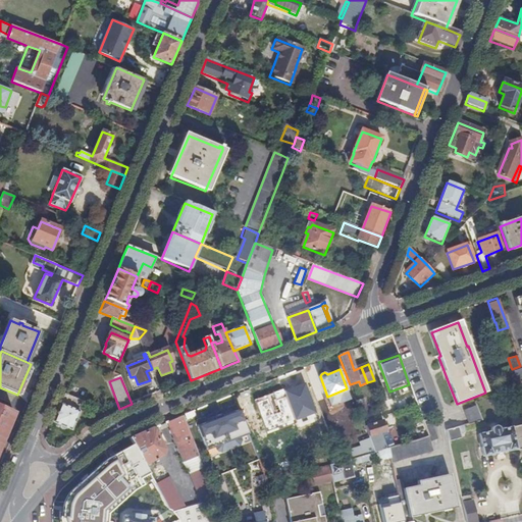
[(77,392),(80,383),(70,380),(67,388),(77,392)]
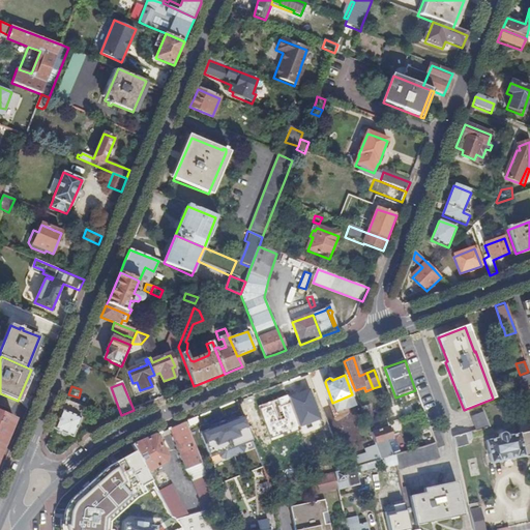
[(310,389),(290,396),(301,428),(321,420),(310,389)]
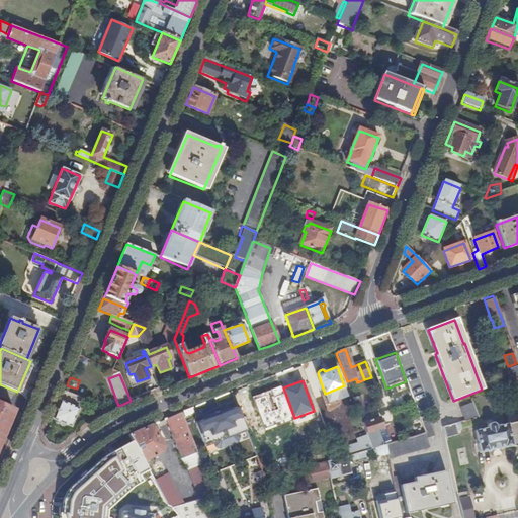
[(363,395),(353,399),(358,413),(368,409),(363,395)]
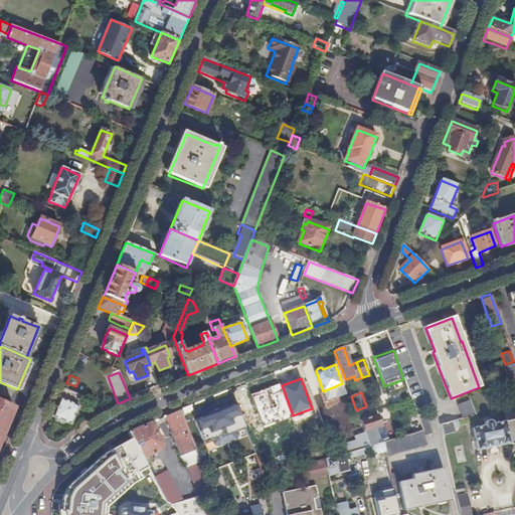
[(55,408),(51,417),(70,425),(78,407),(59,399),(55,408)]
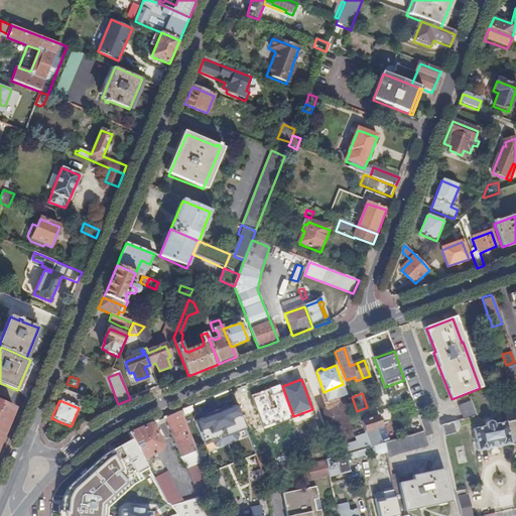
[(0,439),(13,408),(0,402),(0,439)]
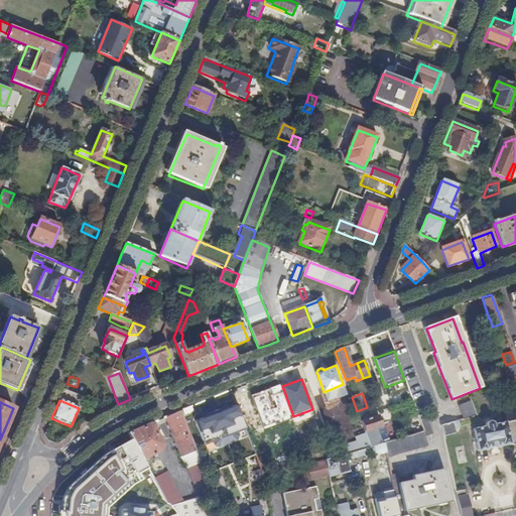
[(477,416),(472,402),(460,407),(464,420),(477,416)]
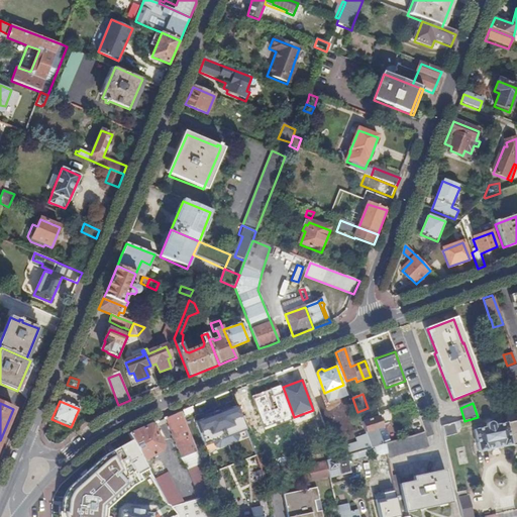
[(196,423),(205,447),(246,431),(237,407),(225,412),(224,410),(207,416),(208,418),(196,423)]
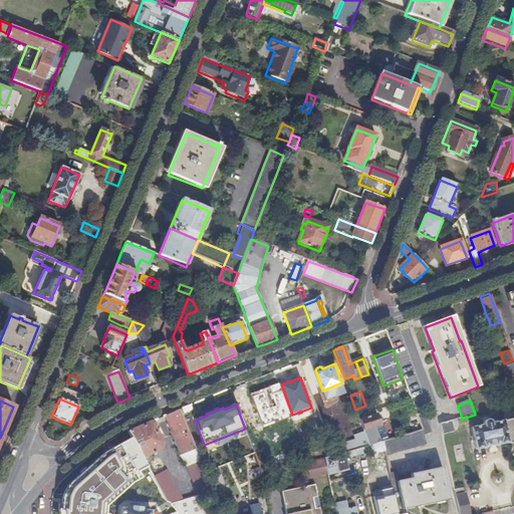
[(182,455),(196,450),(179,410),(166,416),(182,455)]
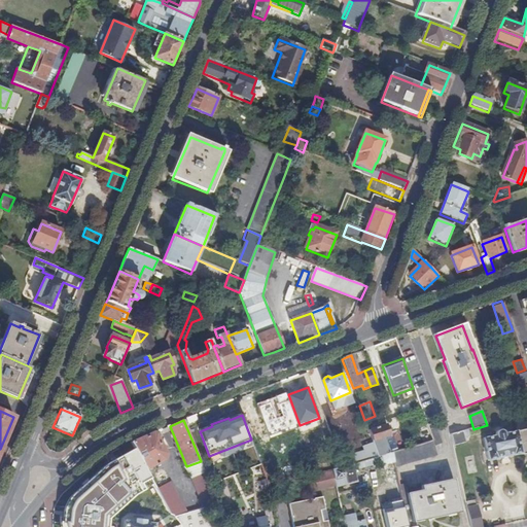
[(378,457),(381,457),(390,454),(384,438),(388,436),(389,436),(385,425),(369,431),(374,444),(378,457)]
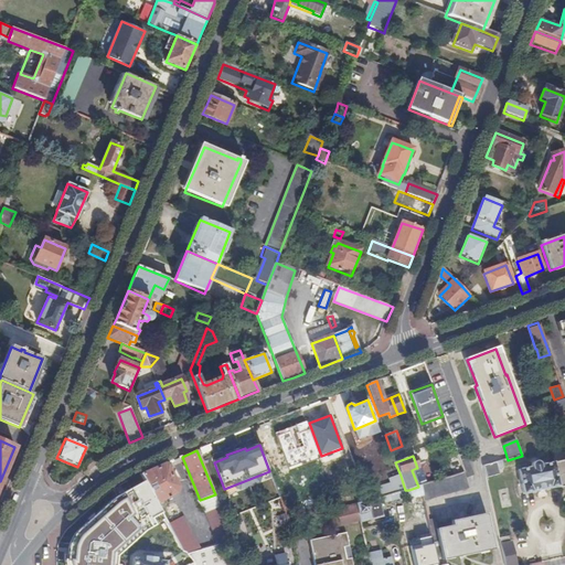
[(448,459),(455,476),(464,472),(461,465),(458,456),(448,459)]
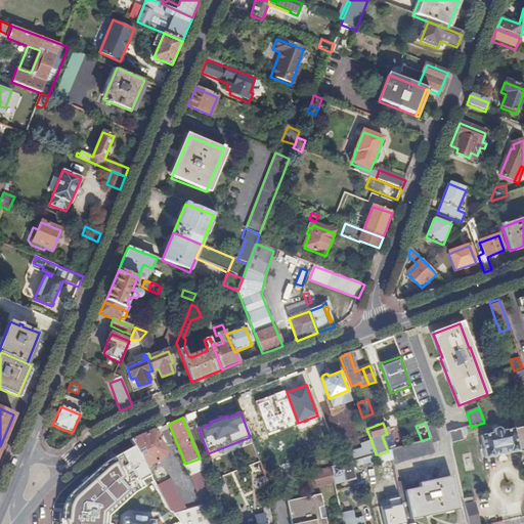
[(518,451),(523,449),(523,428),(514,431),(514,430),(501,433),(499,430),(497,430),(494,430),(493,432),(493,434),(481,437),(485,460),(493,457),(494,456),(511,453),(511,454),(519,452),(518,451)]
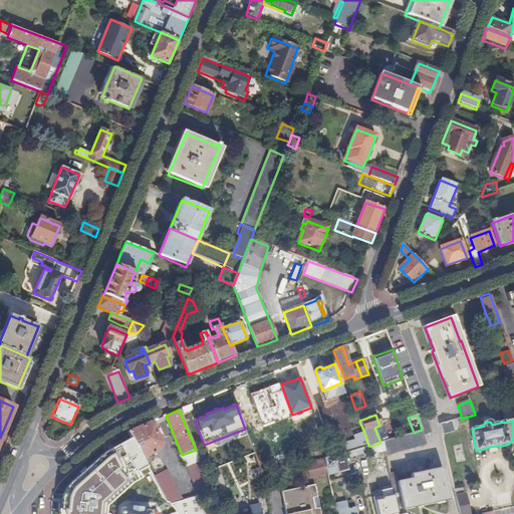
[(426,421),(420,423),(422,430),(429,429),(426,421)]
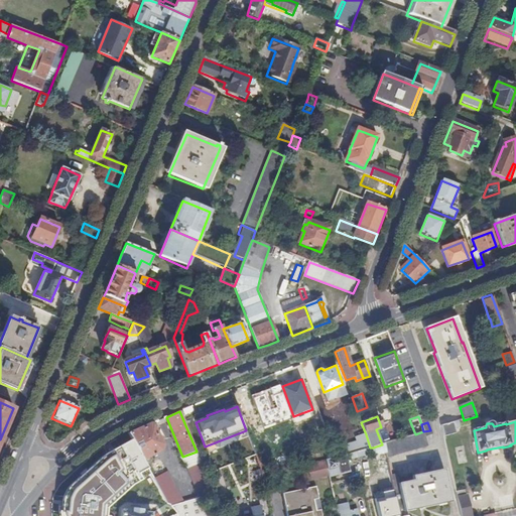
[(441,426),(443,437),(456,434),(456,429),(459,427),(460,426),(459,422),(441,426)]
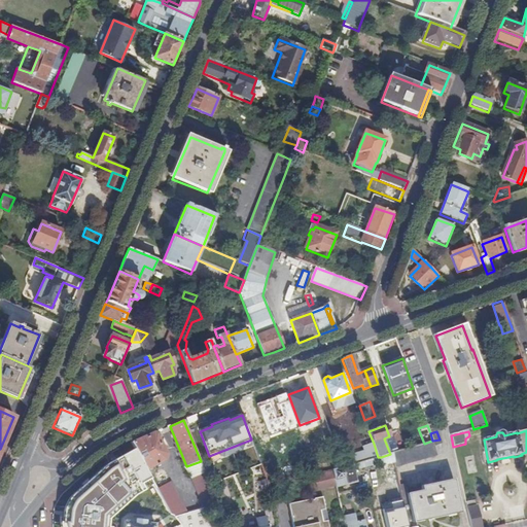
[(166,456),(154,432),(132,443),(135,448),(146,470),(164,460),(166,456)]
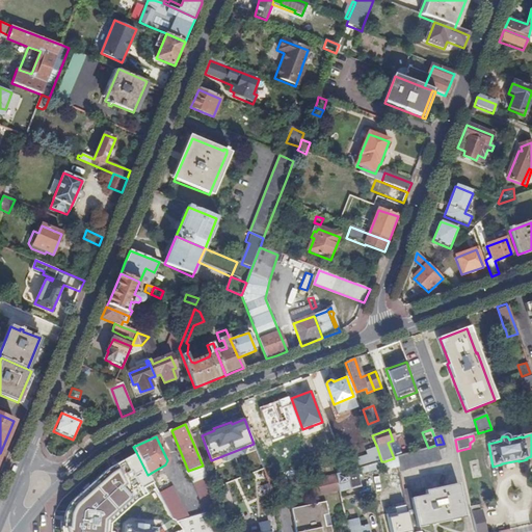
[(394,458),(396,457),(397,457),(393,441),(392,441),(388,443),(394,458)]
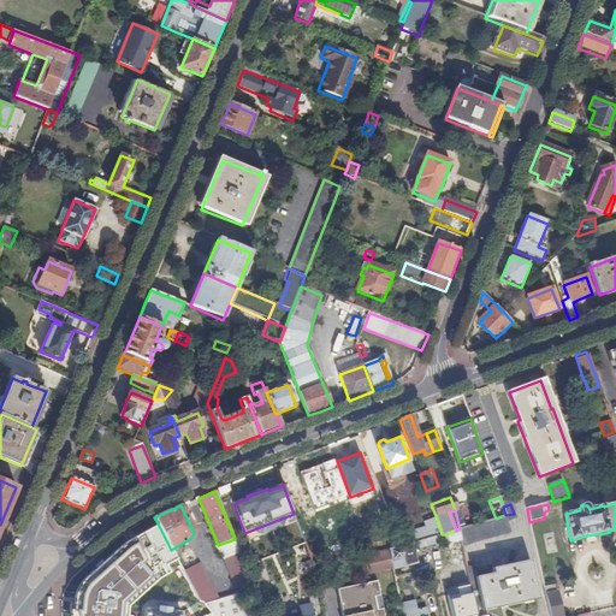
[(505,515),(496,519),(460,529),(458,529),(461,542),(462,546),(510,533),(507,522),(516,520),(514,514),(505,515)]
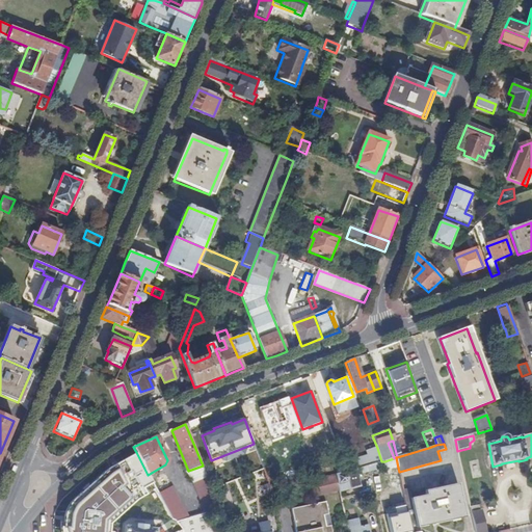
[(367,452),(371,464),(381,461),(377,448),(367,452)]
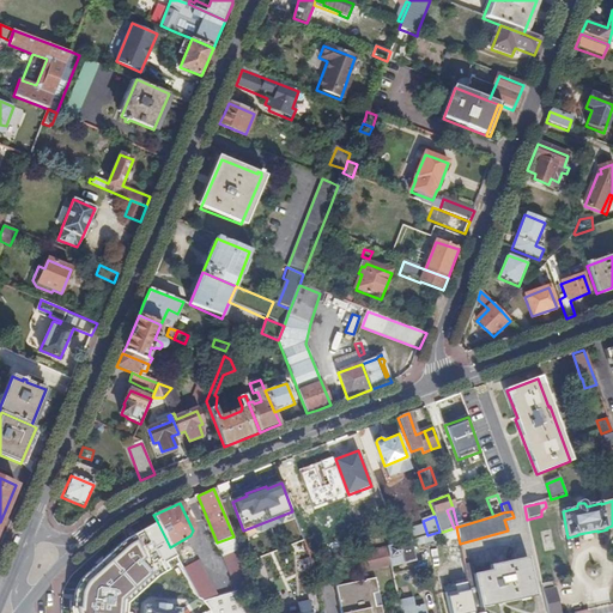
[(170,547),(157,521),(123,539),(76,582),(71,602),(71,611),(71,612),(131,612),(127,612),(127,606),(165,572),(180,565),(170,547)]
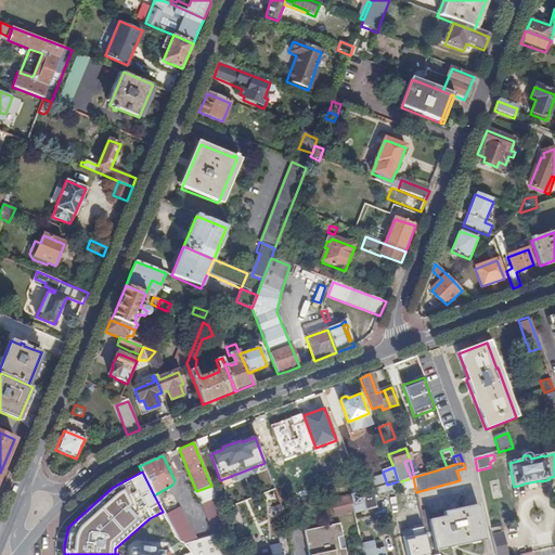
[(407,489),(415,488),(413,477),(411,478),(401,481),(402,488),(407,489)]
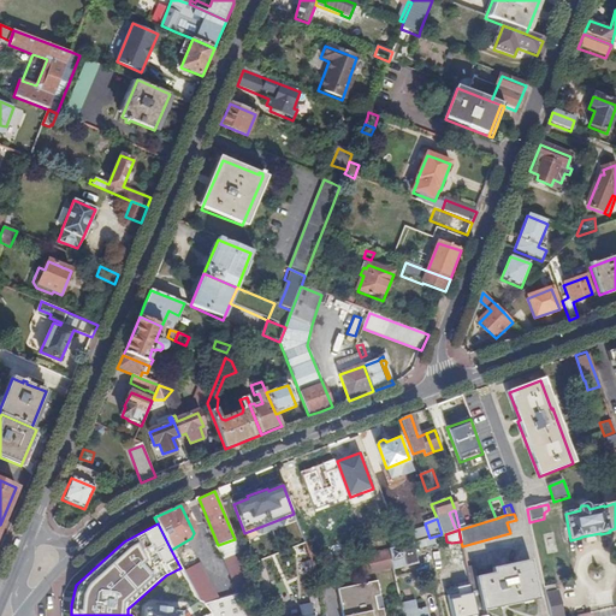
[(430,538),(414,544),(415,551),(446,542),(445,534),(442,534),(430,538)]
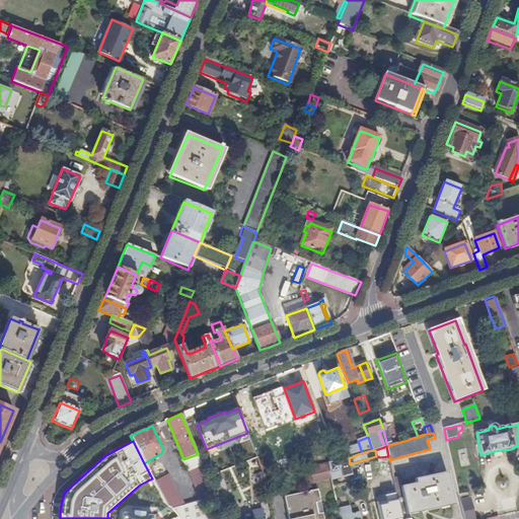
[(349,458),(327,463),(331,480),(354,474),(350,464),(349,458)]
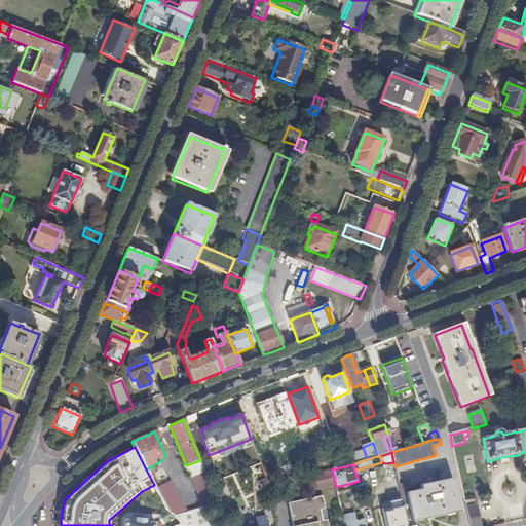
[(336,487),(332,470),(312,476),(320,490),(336,487)]
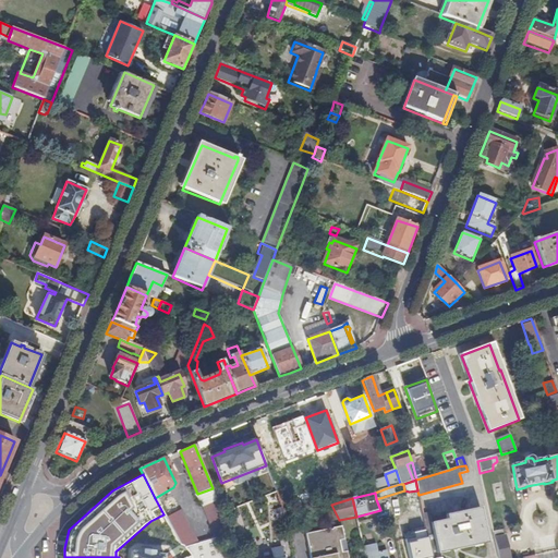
[(231,534),(223,514),(218,501),(204,508),(216,538),(221,537),(231,534)]
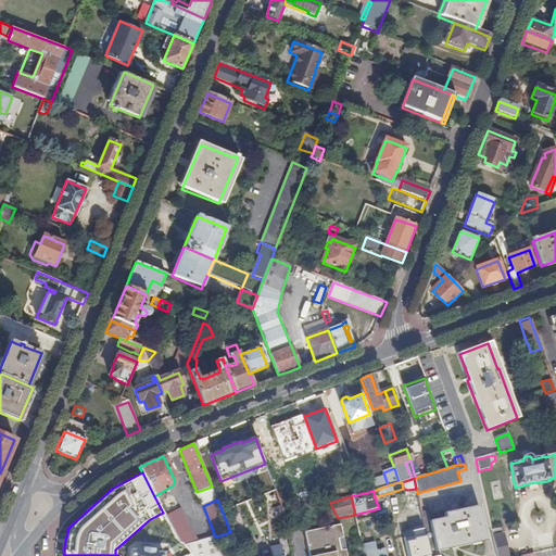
[(431,522),(437,550),(437,552),(453,548),(453,547),(485,541),(479,507),(445,514),(446,519),(431,522)]
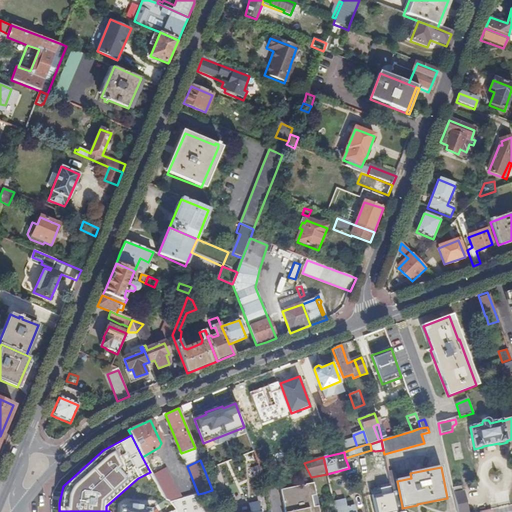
[(170,502),(181,499),(165,469),(152,475),(154,479),(165,500),(170,502)]
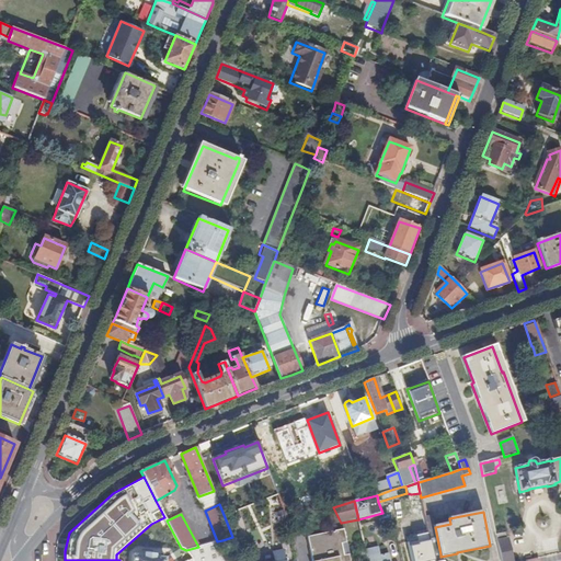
[(441,554),(435,527),(433,517),(425,518),(433,556),(441,554)]
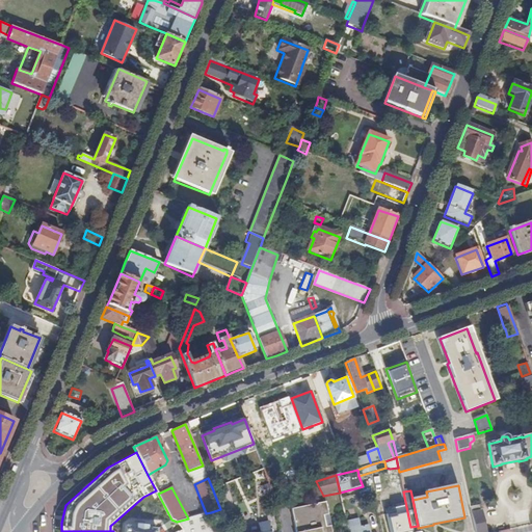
[(329,515),(326,503),(292,510),(296,531),(333,531),(331,527),(326,528),(323,516),(329,515)]
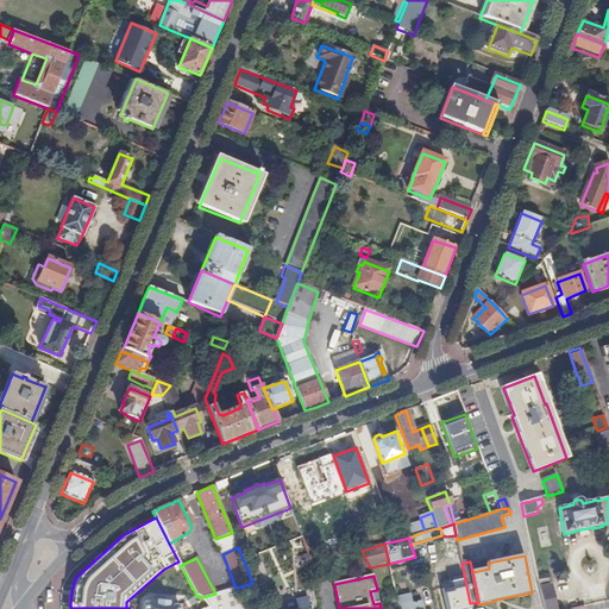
[(545,608),(556,608),(551,586),(550,586),(547,579),(539,582),(545,608)]
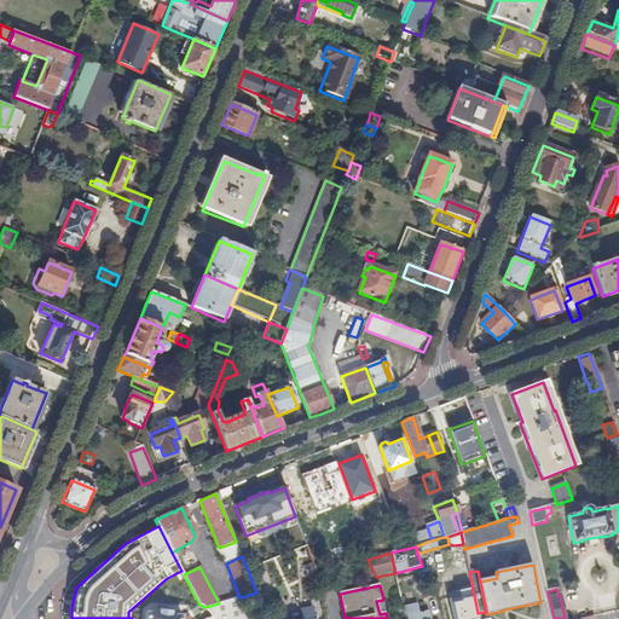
[(250,618),(246,596),(239,597),(219,603),(206,607),(213,617),(217,617),(217,618),(250,618)]
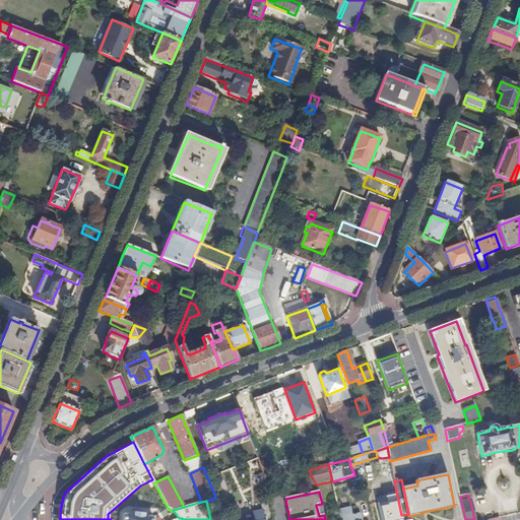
[(350,508),(338,511),(338,512),(339,519),(349,519),(349,518),(352,517),(350,508)]
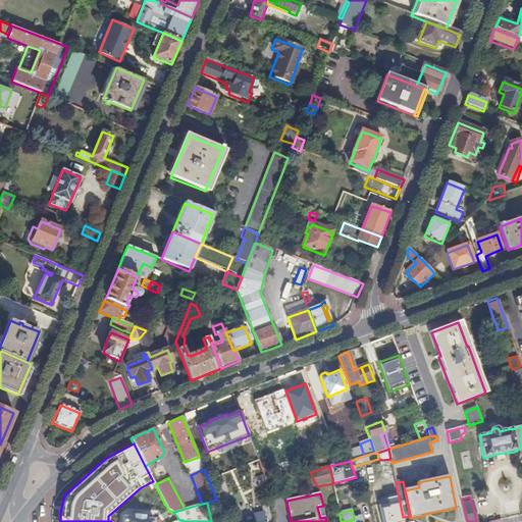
[(153,521),(154,519),(144,518),(144,516),(143,516),(143,515),(142,513),(138,513),(136,514),(136,516),(135,516),(135,517),(128,517),(120,516),(119,521),(153,521)]
